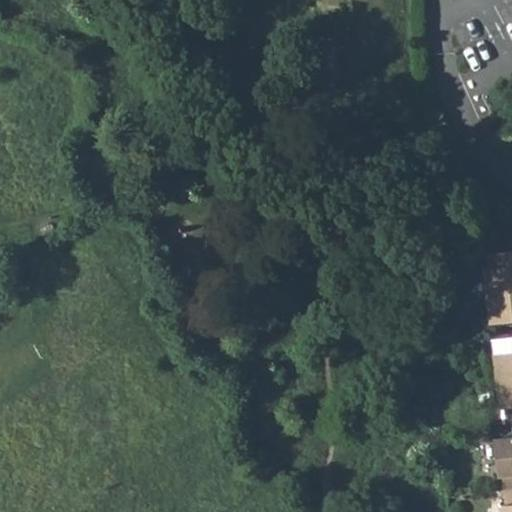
[(511,255),(488,259),(490,274),(483,276),(487,327),(511,324),(511,255)]
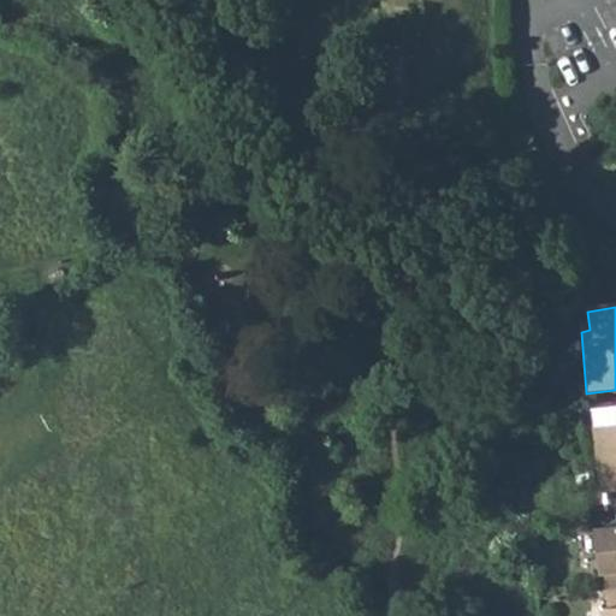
[(615,425),(592,427),(599,492),(609,491),(611,510),(615,509),(615,425)]
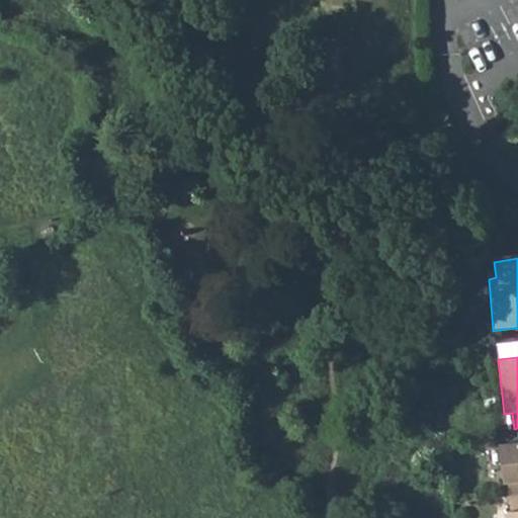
[(517,444),(505,446),(508,483),(513,483),(515,496),(517,496),(517,444)]
